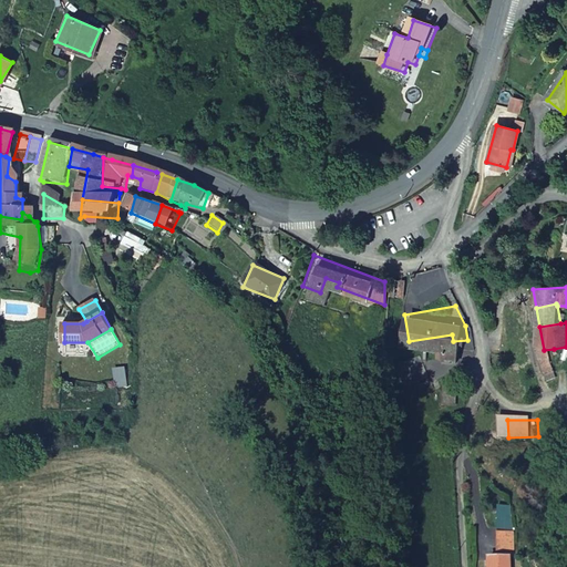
[(502,537),(509,537),(515,536),(518,514),(503,512),(502,537)]
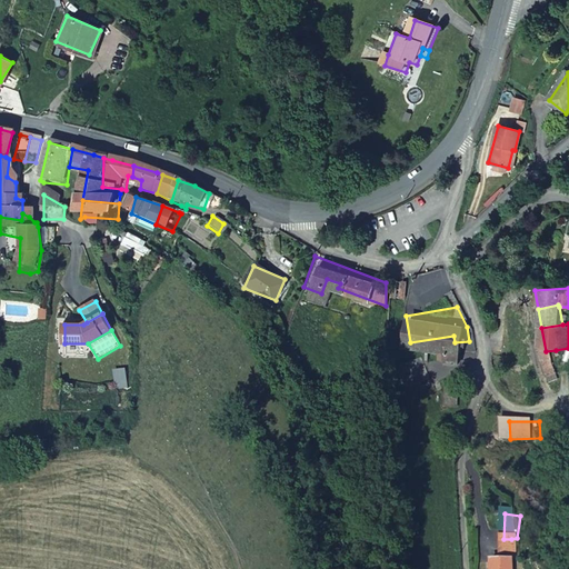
[(490,563),(490,568),(509,568),(509,565),(511,563),(511,539),(503,539),(497,539),(496,562),(490,563)]
